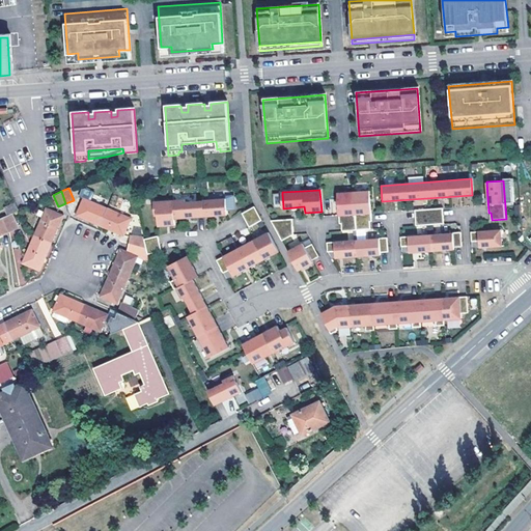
[(338,193),(340,223),(341,223),(342,230),(371,228),(370,221),(372,221),(369,191),(338,193)]
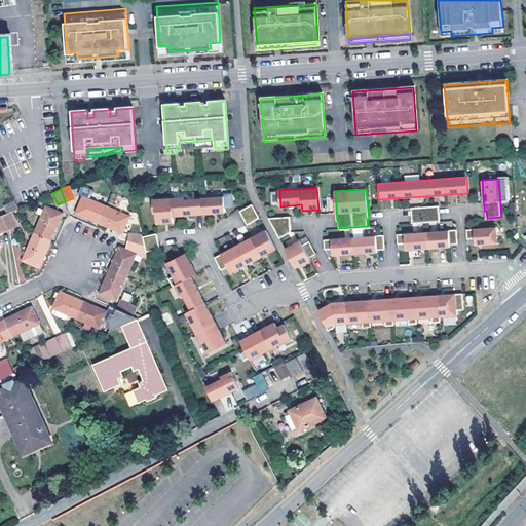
[(280,204),(279,192),(271,192),(272,205),(280,204)]
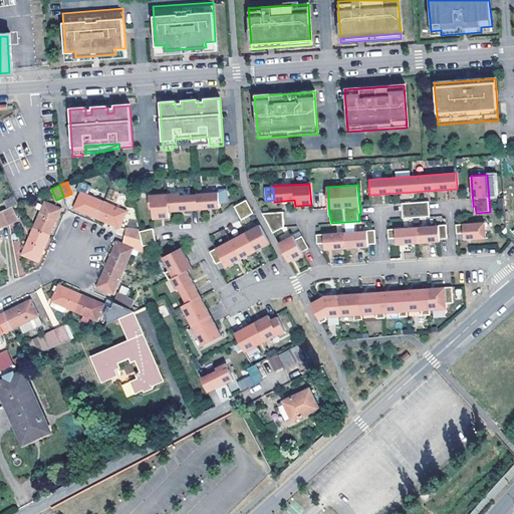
[(74,209),(97,219),(104,203),(81,192),(74,209)]
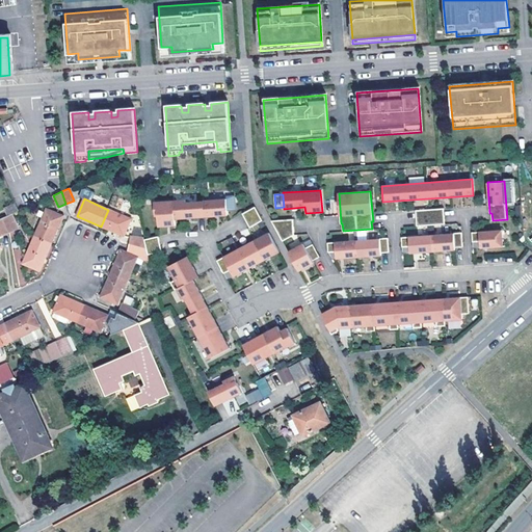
[(175,219),(228,215),(227,198),(204,201),(186,203),(186,200),(155,203),(156,216),(158,216),(159,227),(175,225),(175,219)]
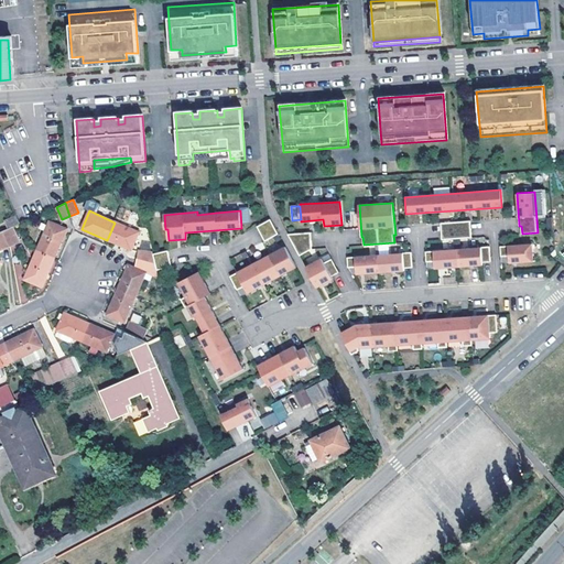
[(6,219),(9,228),(14,226),(21,223),(18,214),(6,219)]
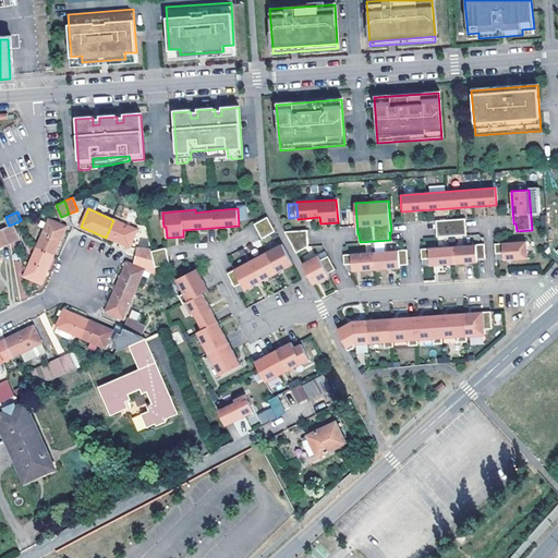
[(68,226),(49,217),(47,221),(41,219),(39,225),(45,228),(36,246),(55,255),(68,226)]
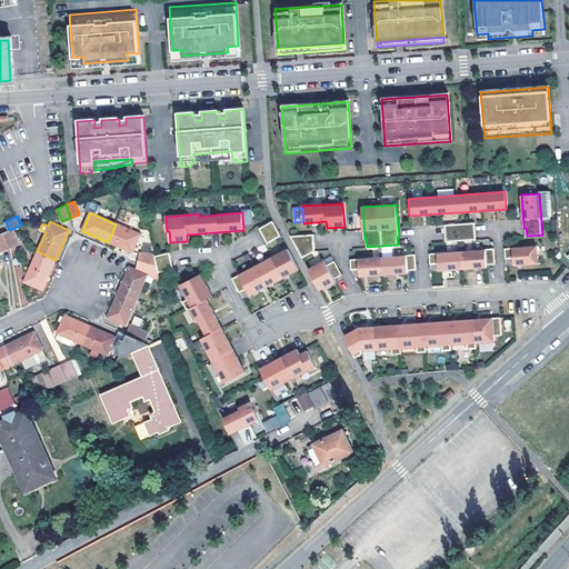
[(273,221),(260,228),(268,242),(281,236),(273,221)]
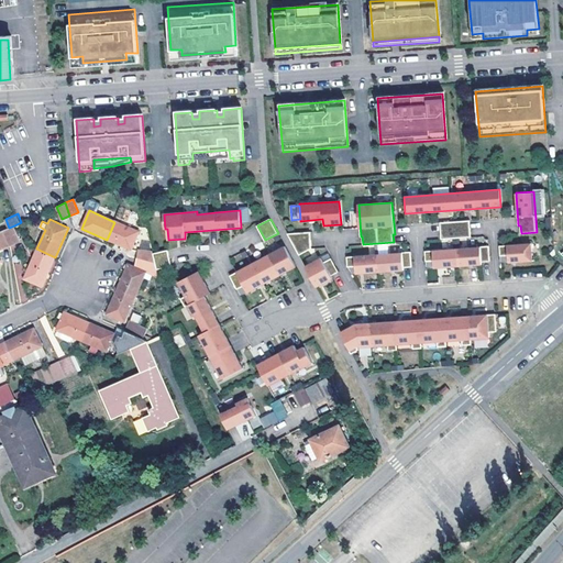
[(470,220),(440,222),(441,239),(471,236),(470,220)]
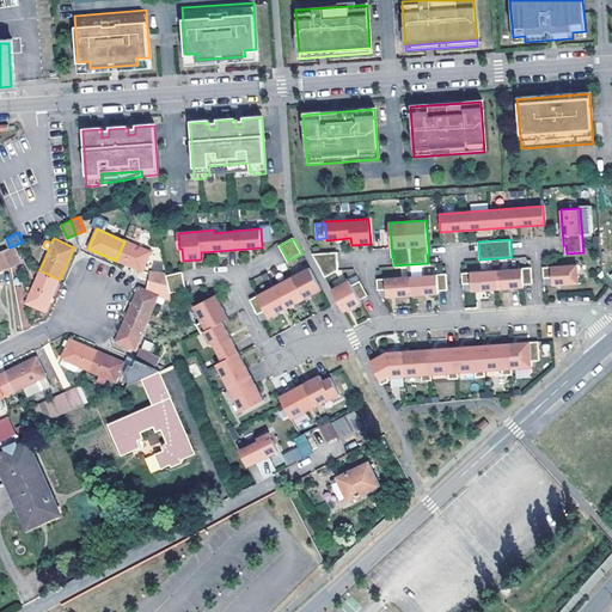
[(152,255),(124,242),(116,261),(142,274),(152,255)]
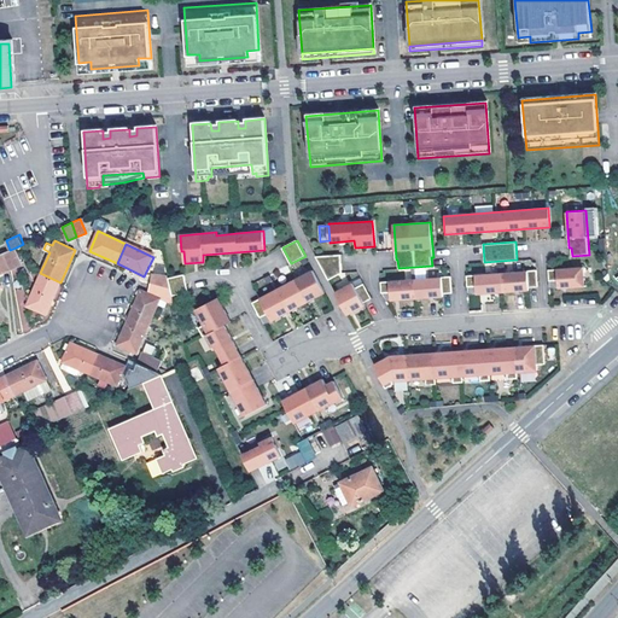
[(4,252),(12,269),(23,264),(16,248),(10,250),(4,252)]
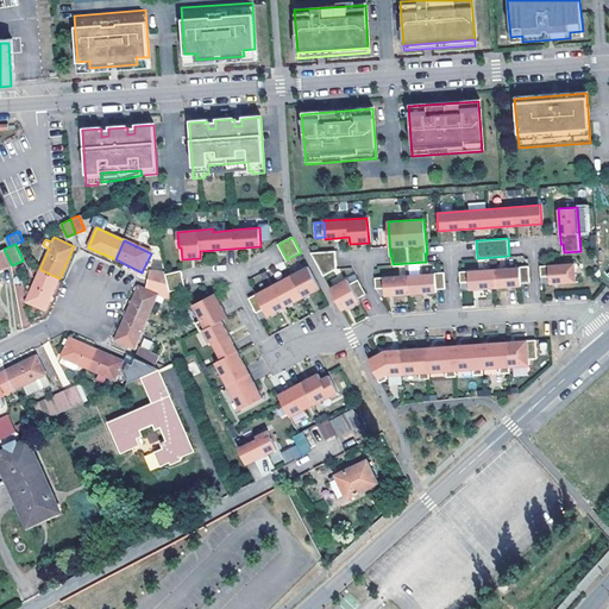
[(4,249),(0,250),(0,269),(0,270),(12,265),(4,249)]
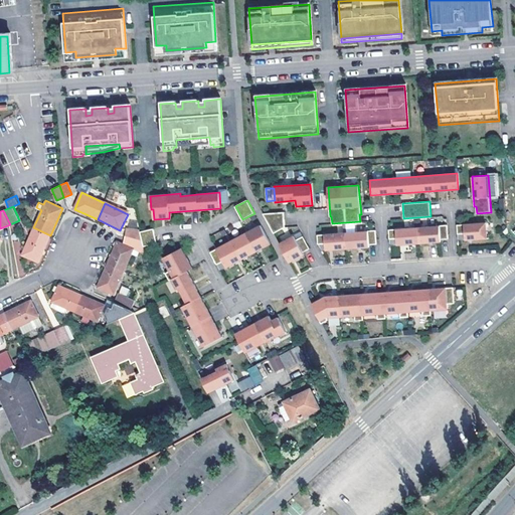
[(263,213),(273,233),(284,227),(284,212),(263,213)]
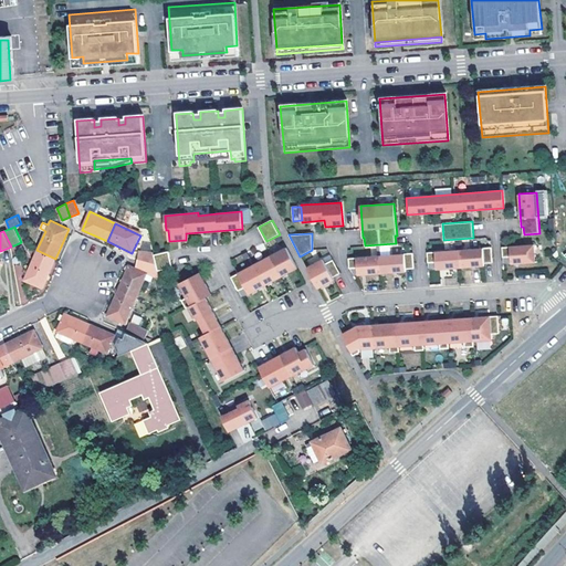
[(534,244),(501,247),(502,258),(510,258),(511,263),(535,262),(534,244)]
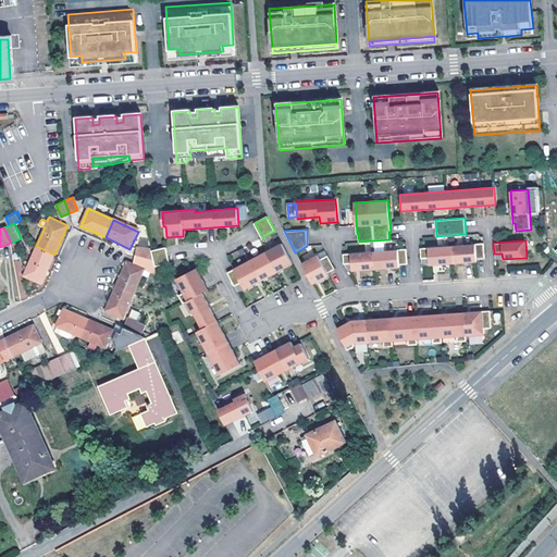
[(281,244),(226,273),(234,286),(240,283),(245,289),(292,263),(281,244)]
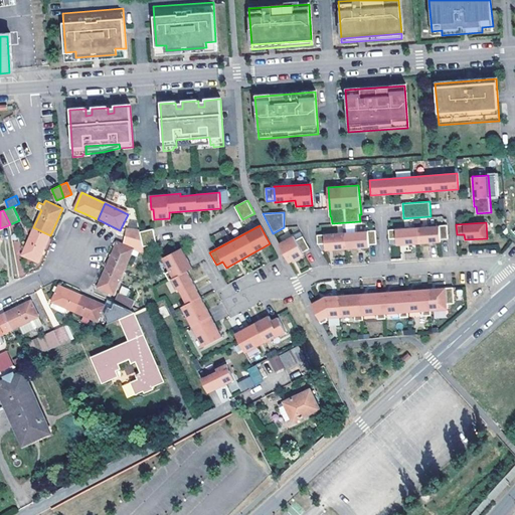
[(439,226),(387,229),(388,239),(395,238),(395,245),(440,241),(440,239),(448,238),(447,225),(439,226)]
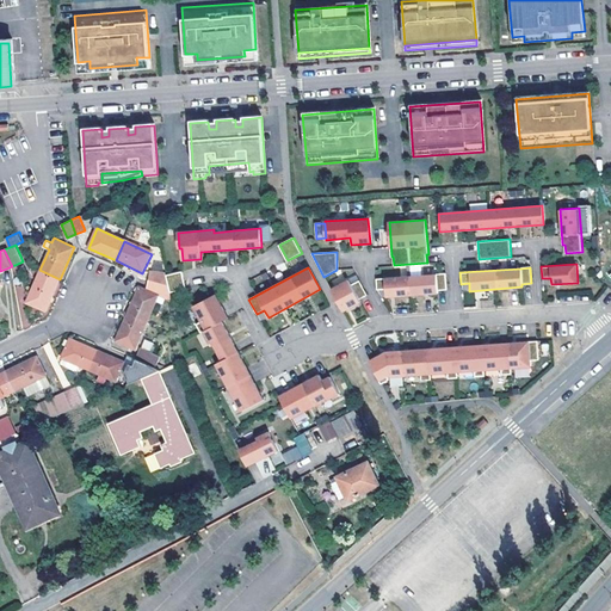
[(60,279),(39,270),(25,302),(45,310),(60,279)]
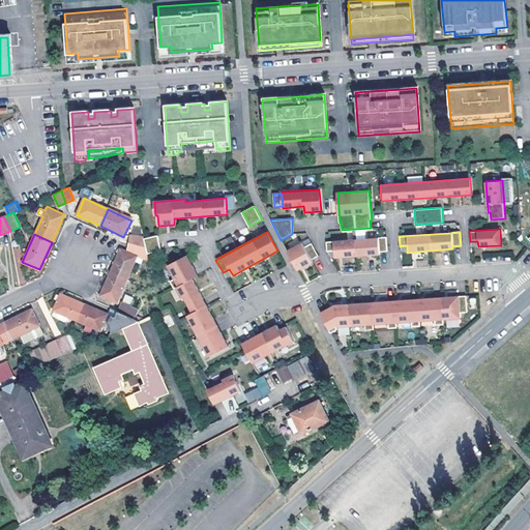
[(145,248),(142,237),(129,235),(128,244),(145,248)]
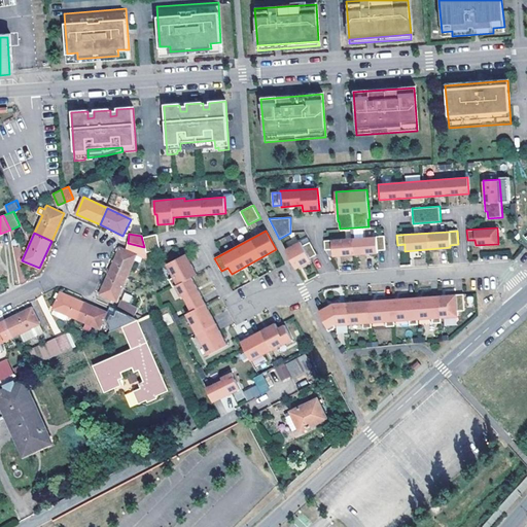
[(157,234),(143,237),(146,252),(161,249),(157,234)]
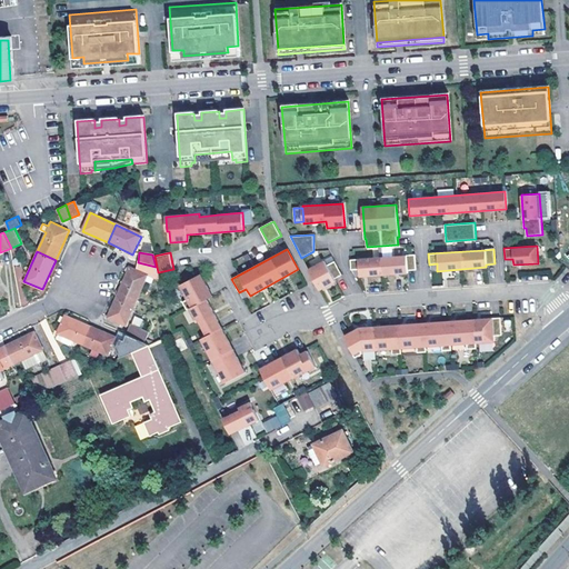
[(415,269),(413,255),(349,260),(350,270),(358,269),(358,277),(406,273),(406,270),(415,269)]
